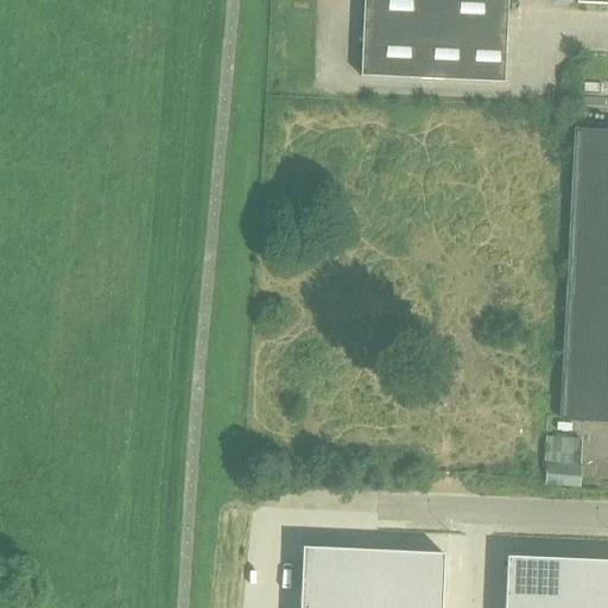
[(607,0),(365,0),(361,76),(505,82),(508,0),(577,0),(578,2),(607,4),(607,0)]
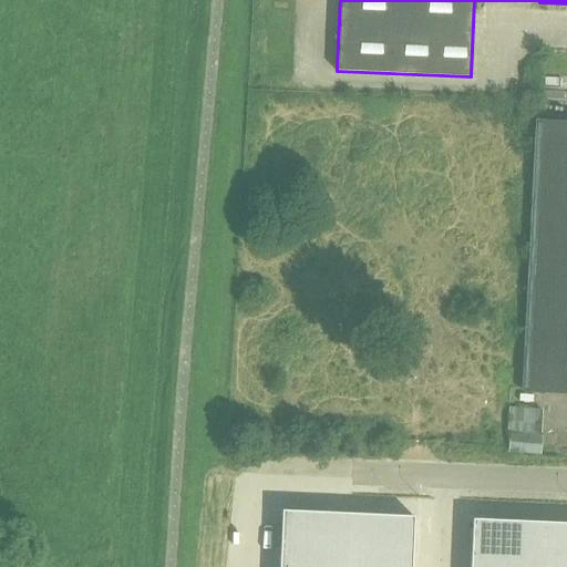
[(524,346),(511,344),(508,390),(566,392),(566,123),(535,122),(524,346)]
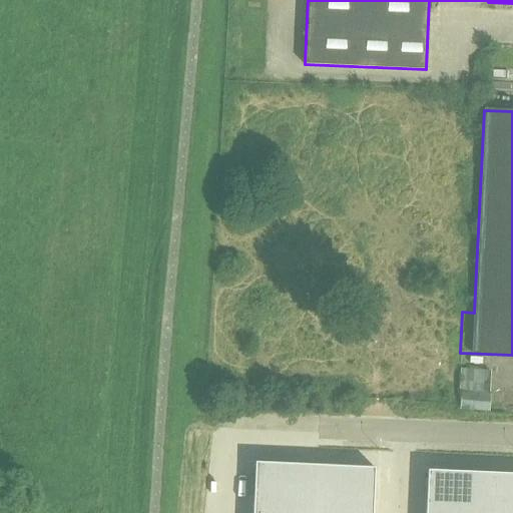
[(460,391),(461,391),(460,409),(490,412),(491,393),(492,370),(461,368),(460,391)]
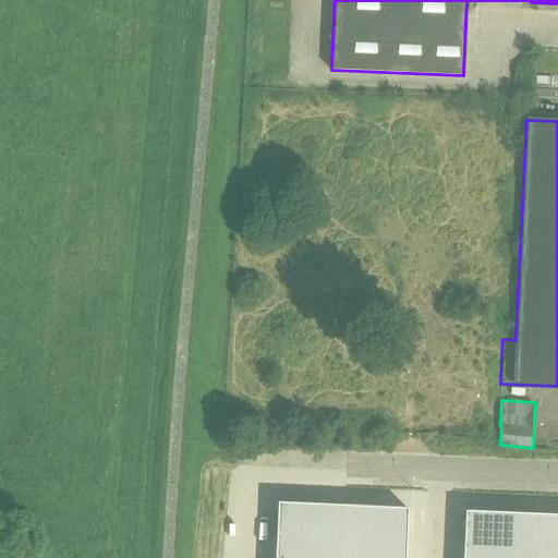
[(275,502),(273,557),(403,557),(405,508),(275,502)]
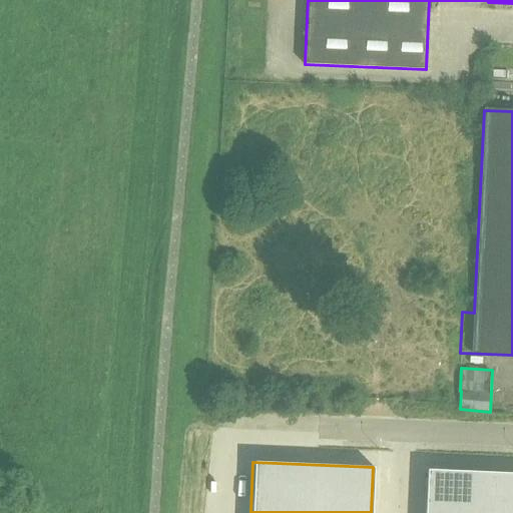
[(512,512),(512,473),(426,470),(424,512),(512,512)]
